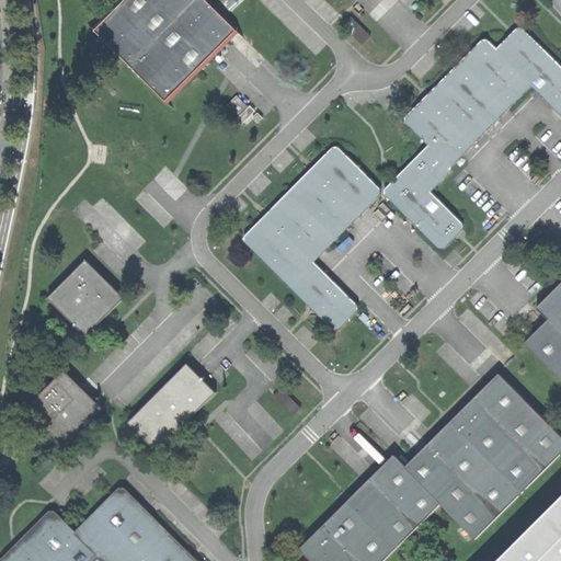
[(127,0),(96,31),(89,23),(88,24),(167,102),(237,32),(244,39),(245,38),(206,0),(127,0)]
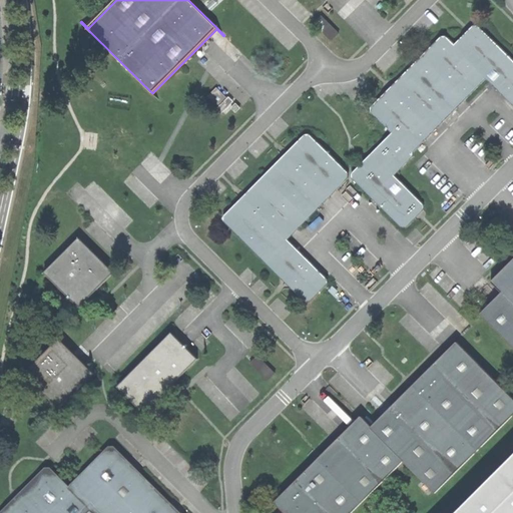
[(315,24),(333,41),(340,34),(322,17),(315,24)]
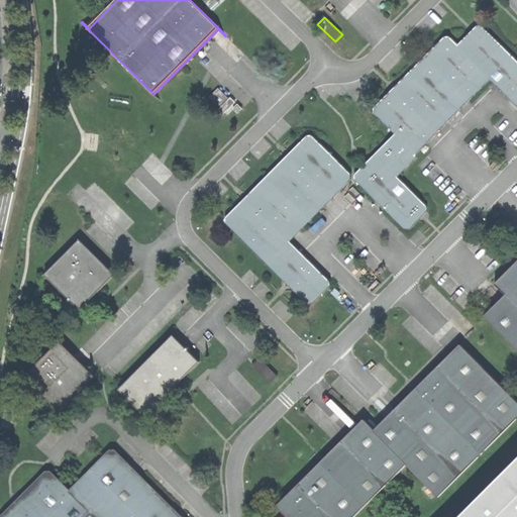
[(516,65),(514,62),(482,29),(478,29),(468,39),(457,48),(448,39),(440,40),(429,52),(390,90),(372,107),(373,115),(392,134),(374,153),(353,173),(352,180),(403,229),(409,229),(424,214),(424,208),(395,177),(413,159),(414,152),(488,81),(516,110),(516,109),(516,65)]
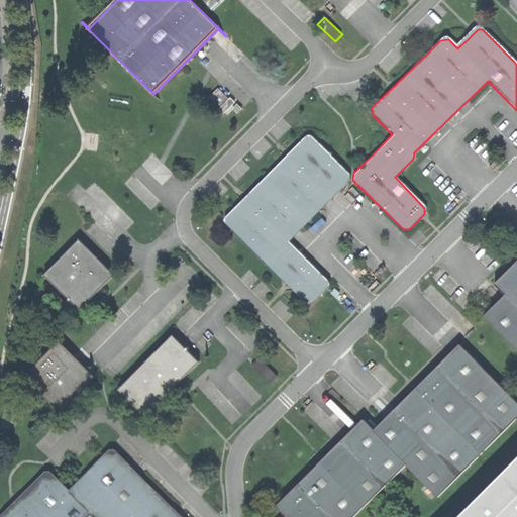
[(210,98),(221,109),(225,105),(230,101),(219,90),(210,98)]
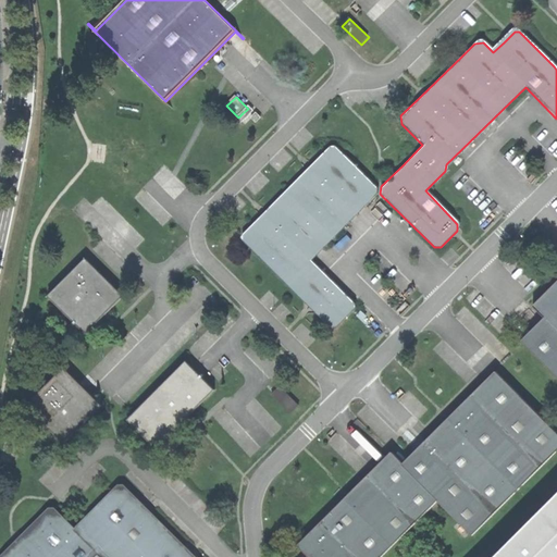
[(248,119),(243,113),(238,118),(236,120),(240,125),(248,119)]
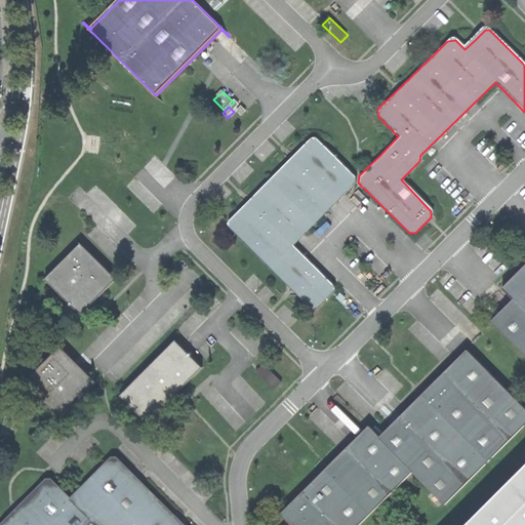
[(238,112),(242,116),(246,112),(242,108),(238,112)]
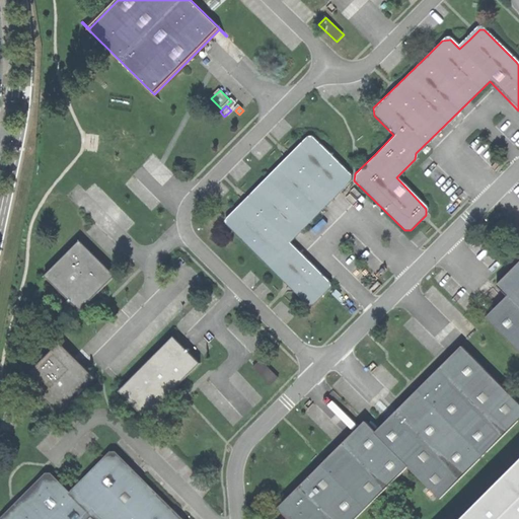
[(313,305),(330,288),(330,283),(289,242),(351,180),(351,175),(311,136),(307,136),(225,219),(225,223),(307,305),(313,305)]
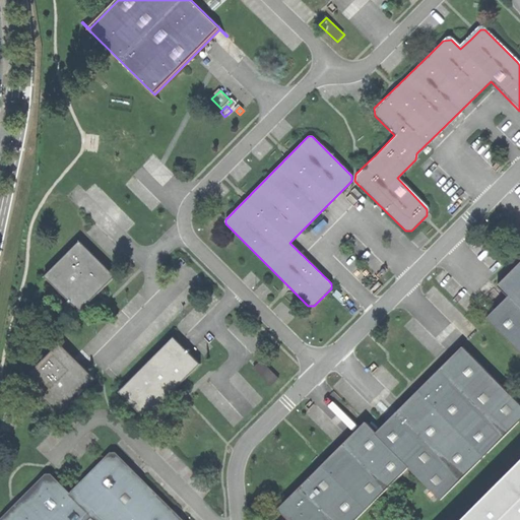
[(45,277),(79,312),(115,277),(95,258),(79,242),(45,277)]
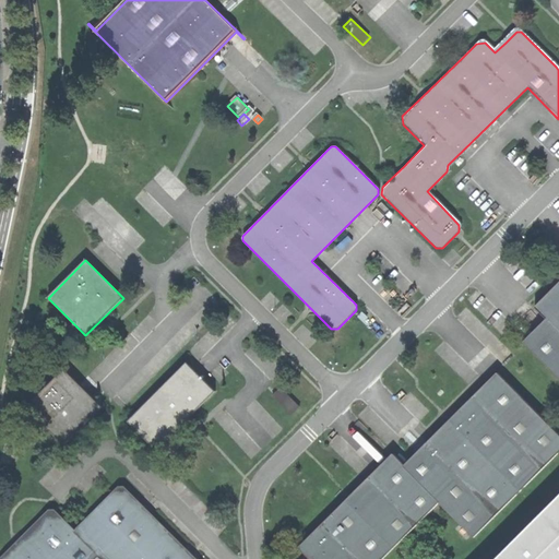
[(523,340),(558,377),(558,281),(556,284),(534,305),(546,318),(534,329),(523,340)]
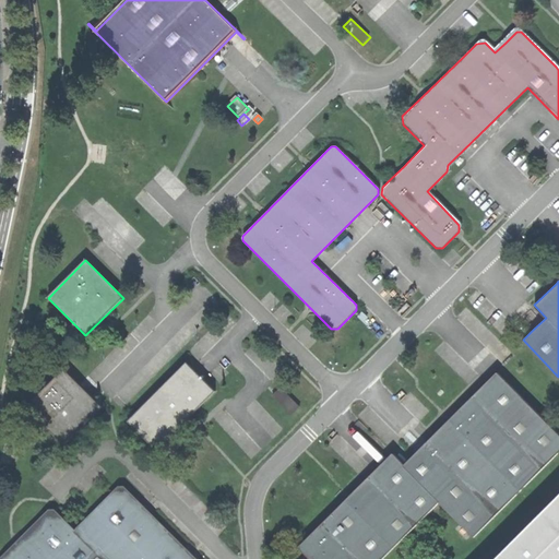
[(127,421),(156,450),(215,391),(198,375),(186,363),(127,421)]
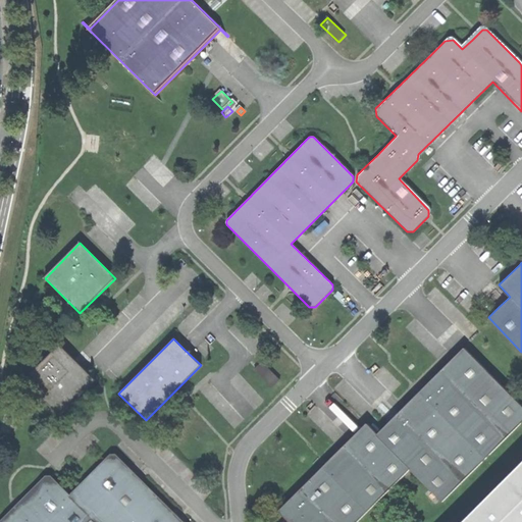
[(24,380),(60,416),(96,380),(79,363),(60,344),(24,380)]
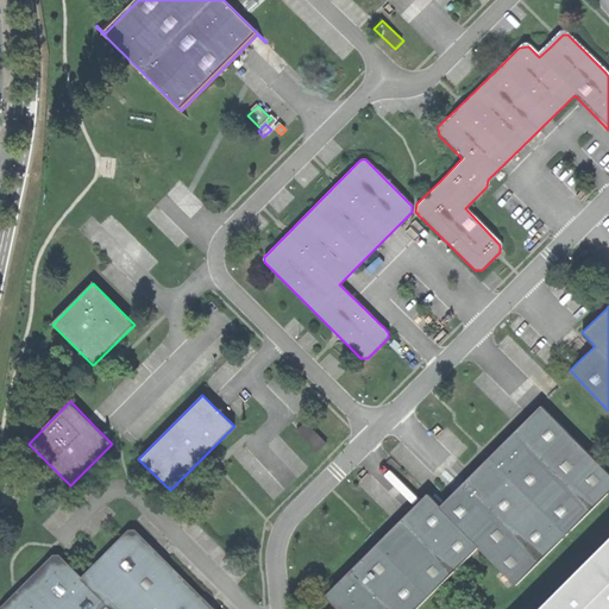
[(416,608),(478,547),(516,585),(608,493),(608,473),(542,406),(460,485),(441,506),(428,493),(326,596),(339,608),(416,608)]
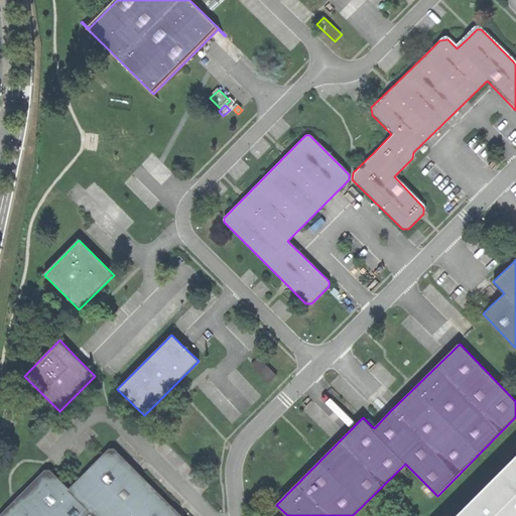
[(253,366),(271,384),(278,377),(260,359),(253,366)]
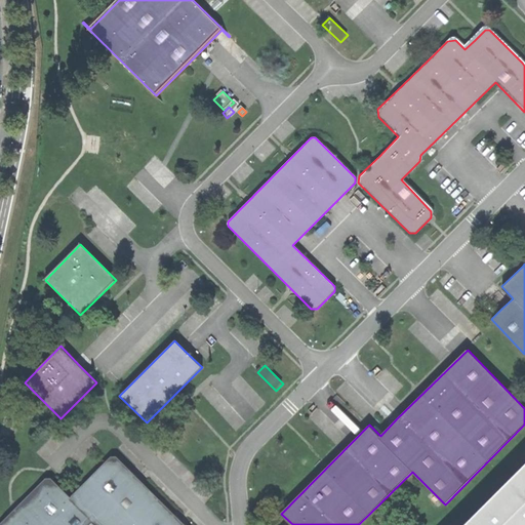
[(90,524),(93,522),(95,524),(179,524),(173,518),(173,514),(143,482),(138,483),(130,475),(130,471),(117,456),(112,457),(71,497),(51,478),(47,478),(23,503),(23,508),(14,516),(10,516),(0,524),(90,524)]
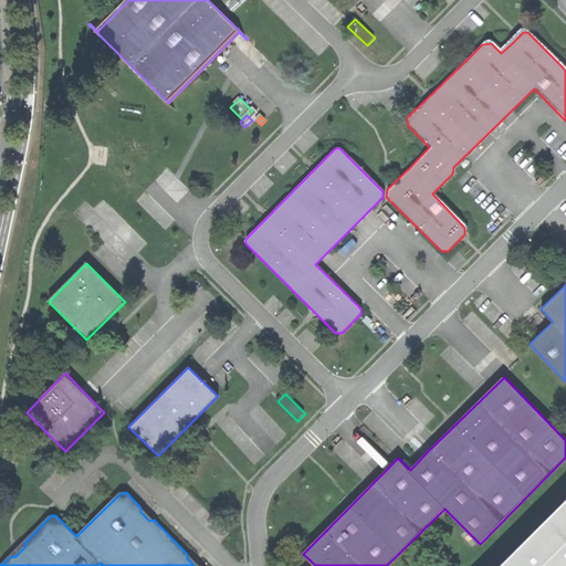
[(565,565),(565,503),(503,565),(565,565)]
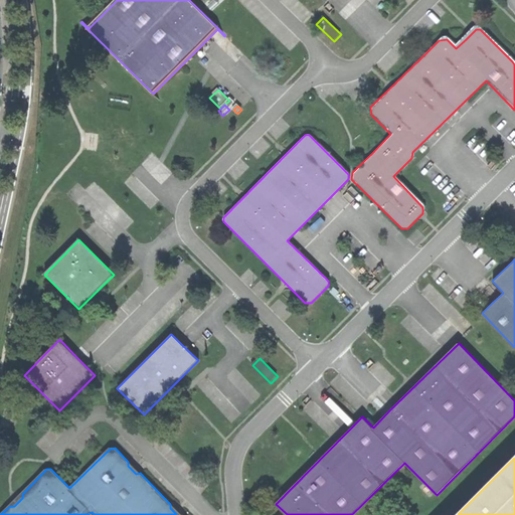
All buildings are outlined.
